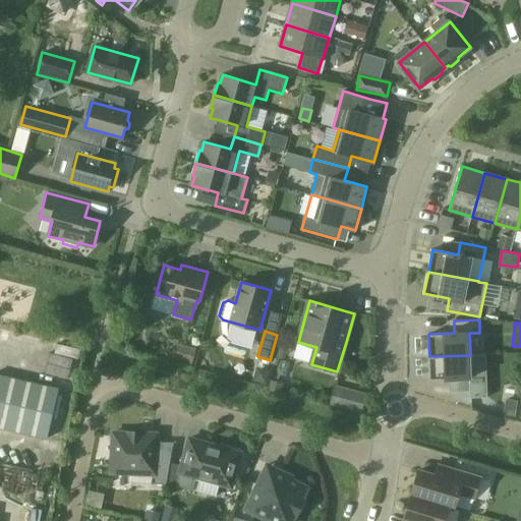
[(470,355),(429,356),(430,379),(456,378),(456,390),(482,389),(481,366),(470,366),(470,355)]
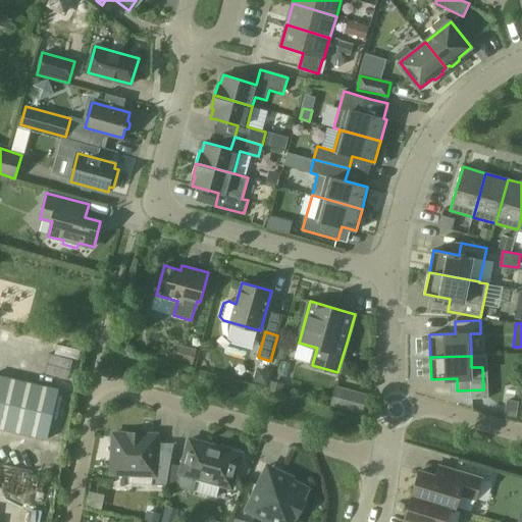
[(0,428),(48,439),(59,388),(0,374),(0,428)]
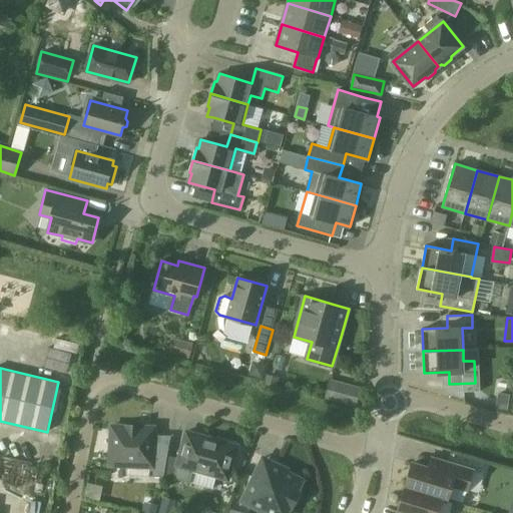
[(359,404),(362,384),(329,379),(326,400),(359,404)]
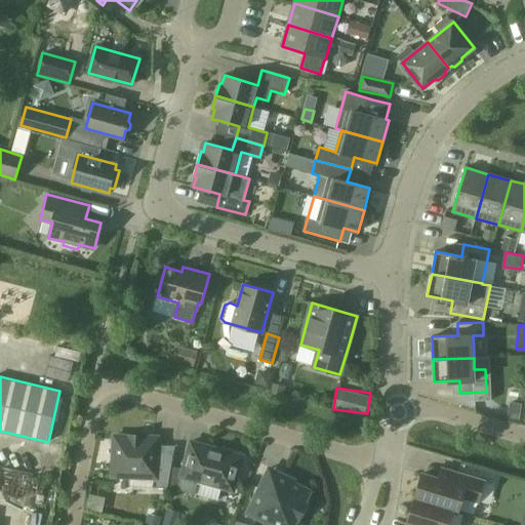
[(522,404),(511,403),(509,418),(520,419),(522,404)]
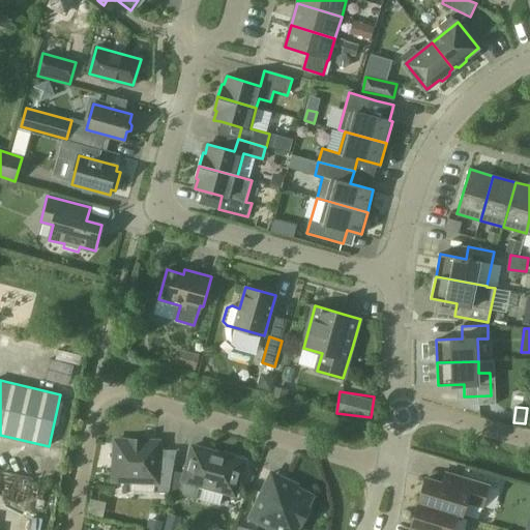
[(154,493),(170,493),(173,470),(159,470),(160,441),(115,439),(114,481),(155,482),(154,493)]
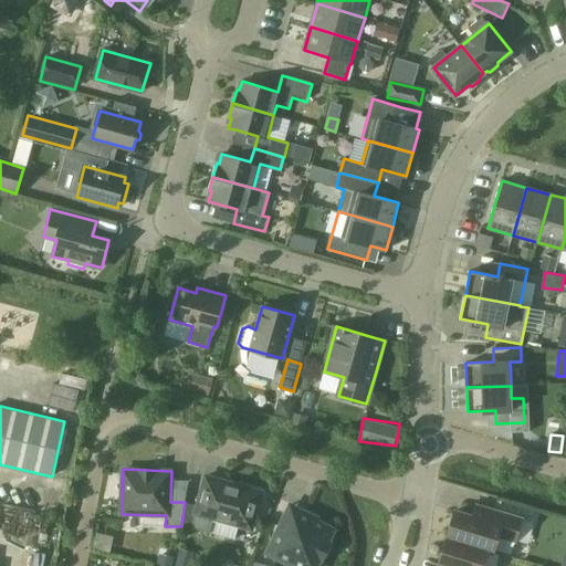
[(262,492),(222,481),(206,475),(200,496),(191,527),(210,533),(213,519),(238,525),(252,530),(262,492)]
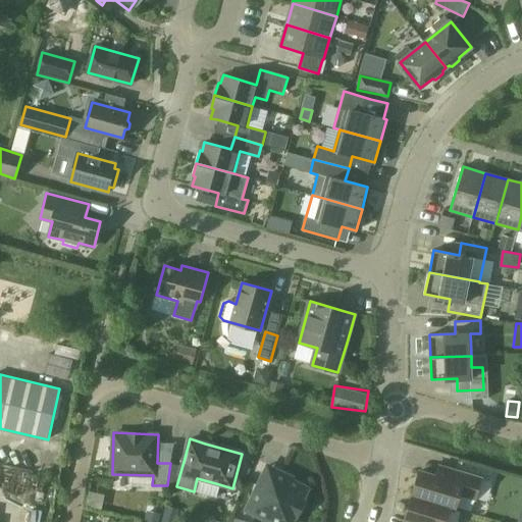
[(486,477),(488,470),(459,461),(457,467),(486,477)]
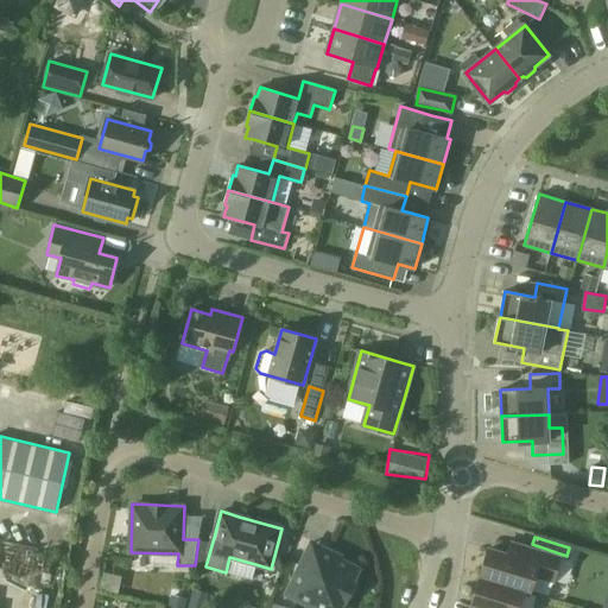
[(312,543),(303,563),(287,594),(317,607),(320,607),(321,606),(325,607),(339,607),(344,600),(347,601),(355,584),(352,583),(359,569),(340,559),(341,556),(327,550),(312,543)]
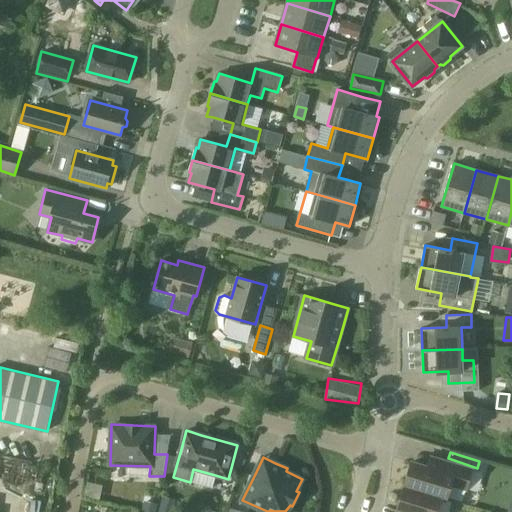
[(412,462),(405,486),(446,499),(450,486),(466,491),(473,468),(446,460),(443,471),(412,462)]
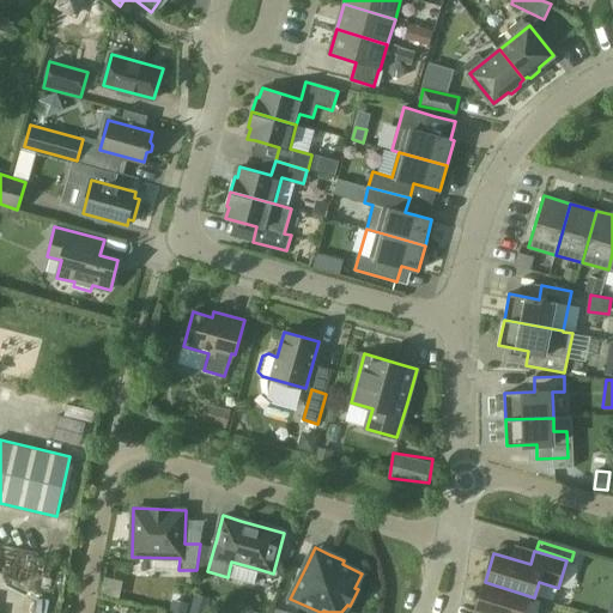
[(534,598),(485,582),(477,611),(484,612),(523,612),(529,596),(534,598)]
